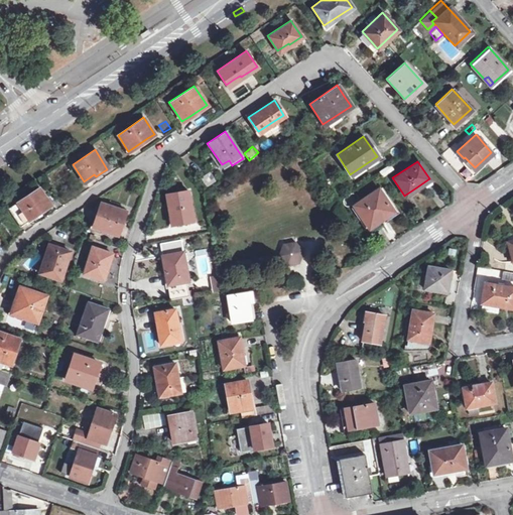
[(208,171),(199,176),(204,185),(213,180),(208,171)]
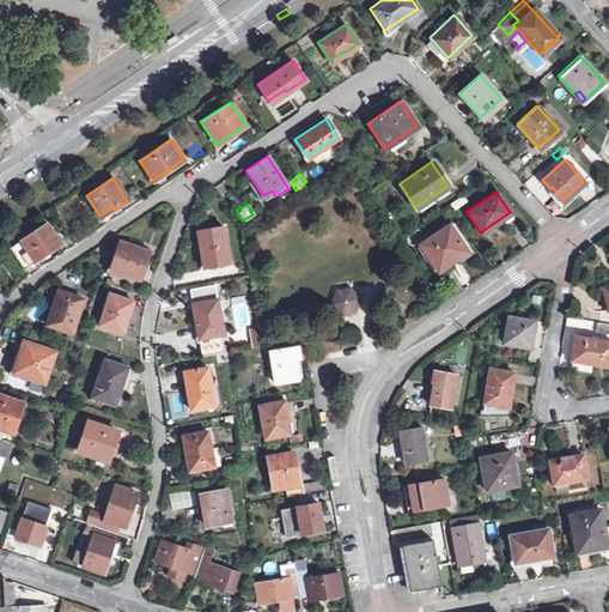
[(59,243),(46,223),(8,247),(22,268),(34,261),(31,258),(46,248),(47,252),(53,247),(59,243)]
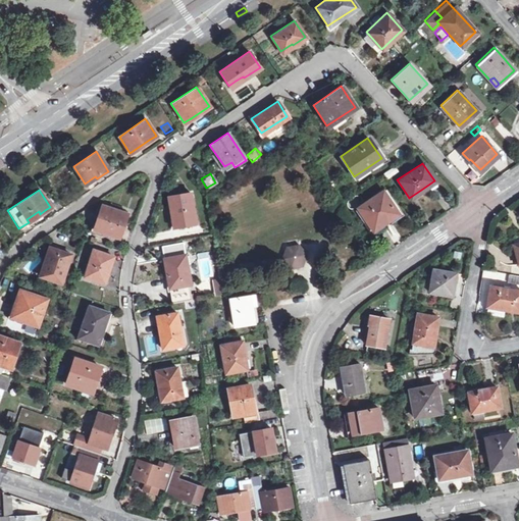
[(53,206),(59,202),(52,191),(45,195),(53,206)]
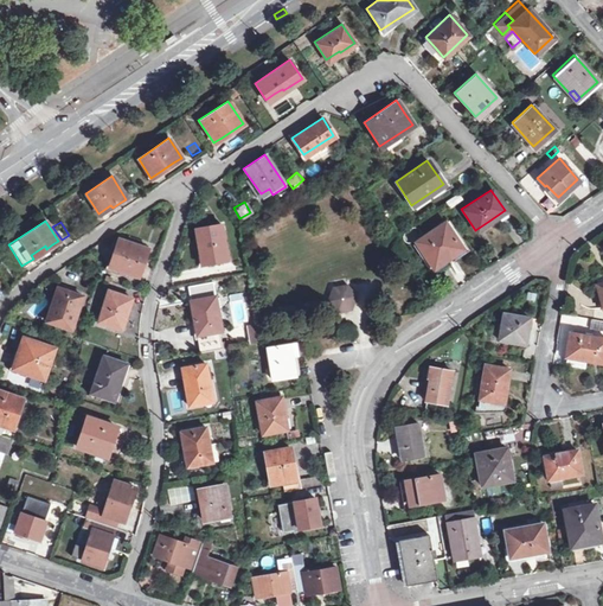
[(416,241),(431,265),(459,246),(443,222),(416,241)]
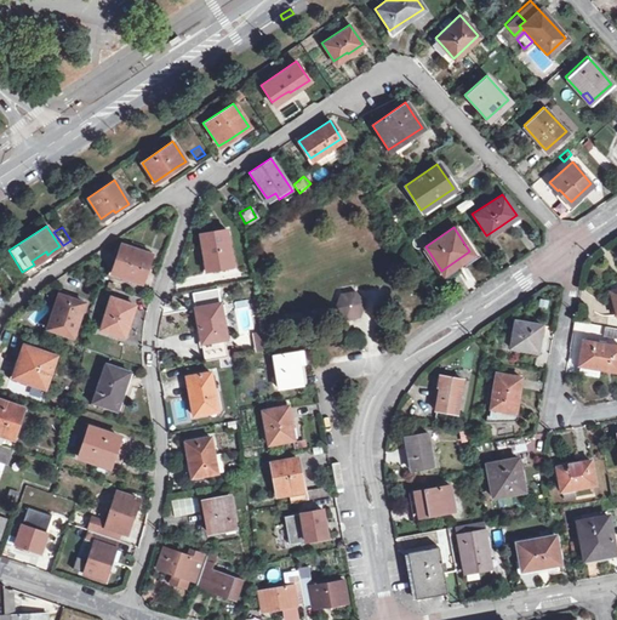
[(205,271),(230,266),(223,229),(198,234),(205,271)]
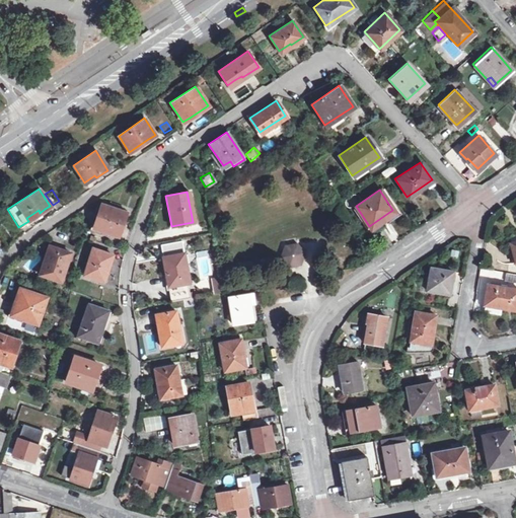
[(92,226),(117,235),(125,212),(100,203),(92,226)]
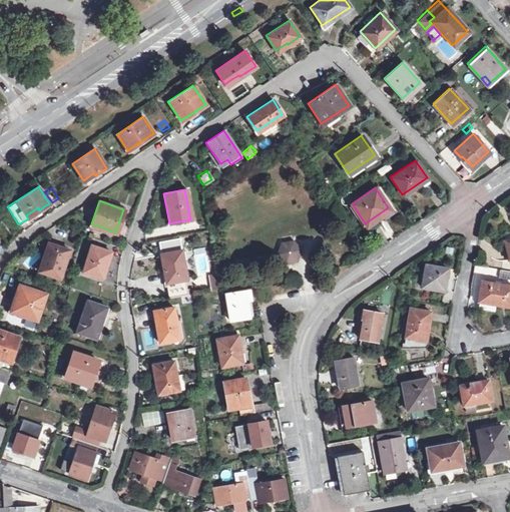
[(392,212),(388,207),(365,223),(368,228),(380,220),(392,212)]
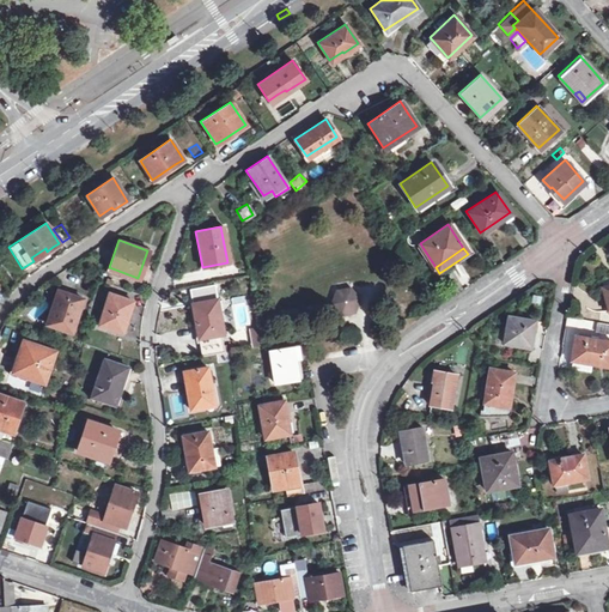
[(348,288),(334,290),(329,303),(339,314),(352,311),(357,298),(348,288)]
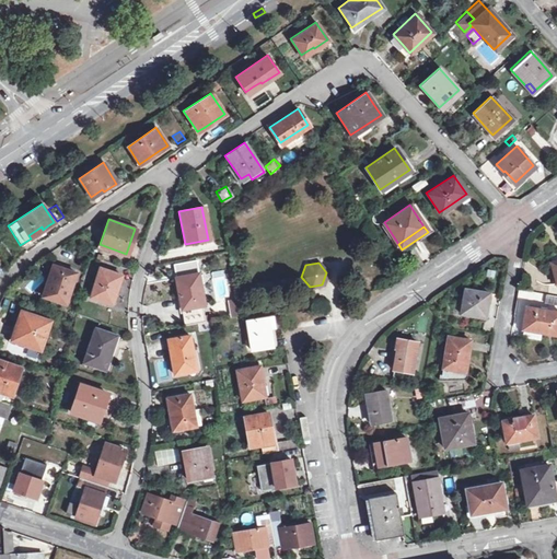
[(39,294),(65,303),(76,272),(50,264),(39,294)]
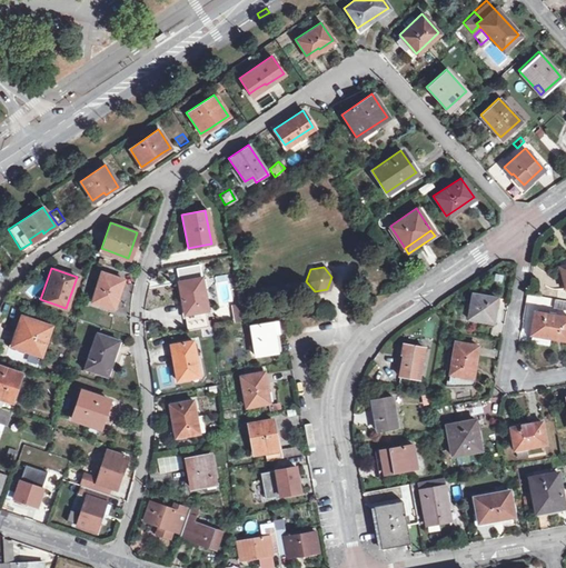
[(90,300),(111,308),(121,279),(100,272),(90,300)]
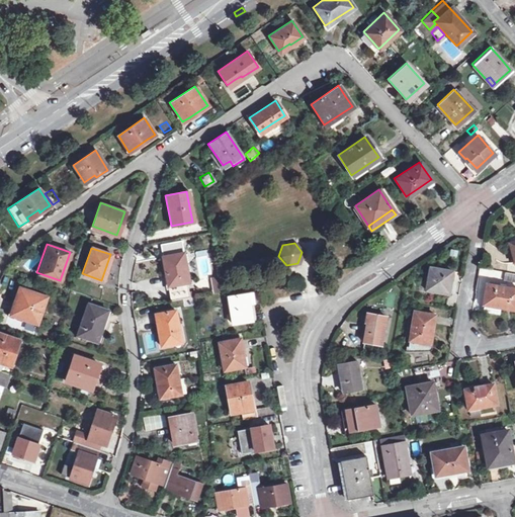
[(185,261),(183,253),(183,252),(161,256),(166,285),(187,281),(184,267),(186,266),(185,261)]
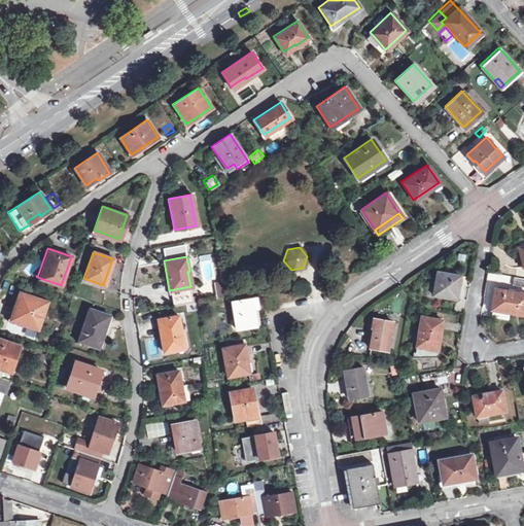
[(435,271),(431,294),(455,297),(455,296),(458,274),(435,271)]
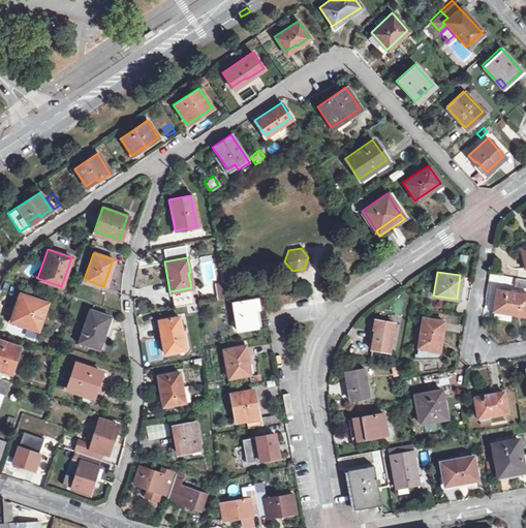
[(222,280),(215,282),(218,297),(225,296),(222,280)]
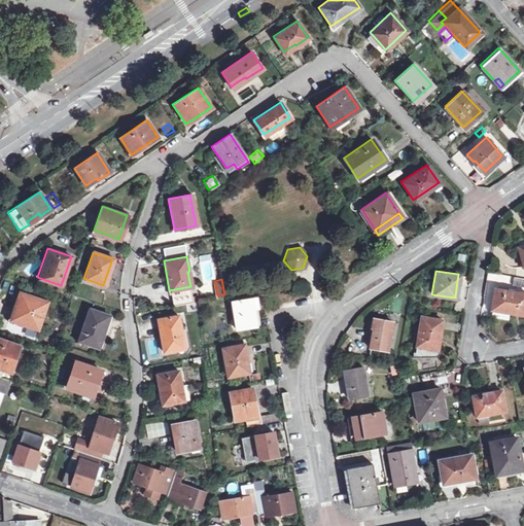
[(418,293),(424,294),(426,283),(420,282),(418,293)]
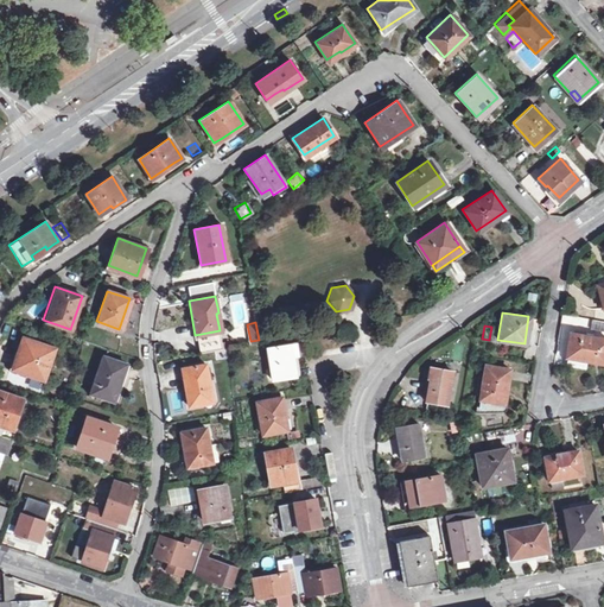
[(565,356),(603,362),(603,354),(603,337),(568,332),(565,356)]
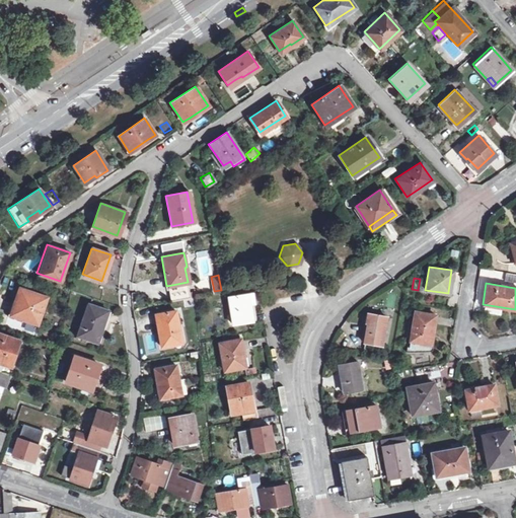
[(188,284),(167,287),(169,301),(191,297),(190,291),(188,284)]
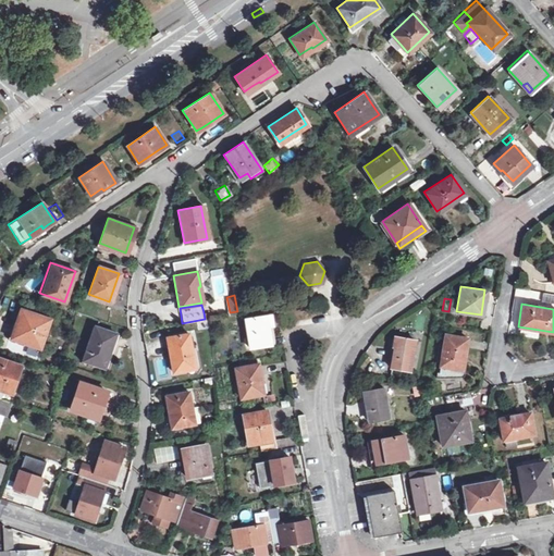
[(15,329),(13,335),(11,334),(9,338),(12,342),(23,346),(24,342),(38,347),(48,319),(24,311),(20,322),(17,321),(14,322),(13,328),(15,329)]
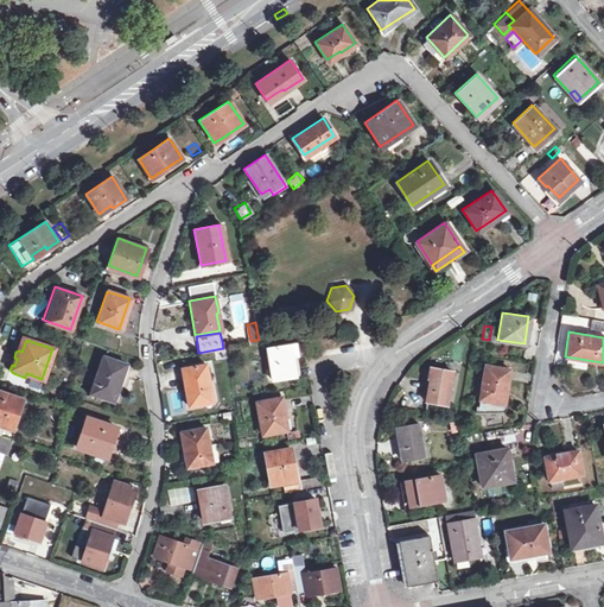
[(272,378),(292,375),(287,345),(267,348),(272,378)]
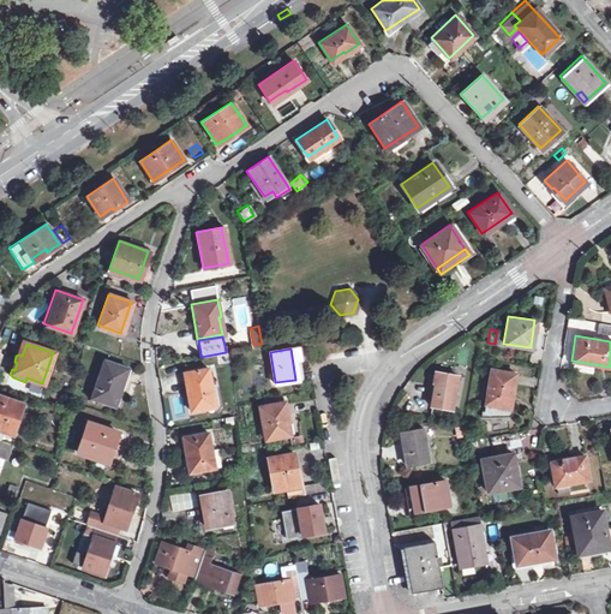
[(119,388),(121,389),(129,369),(103,358),(91,394),(102,398),(101,400),(113,405),(119,388)]
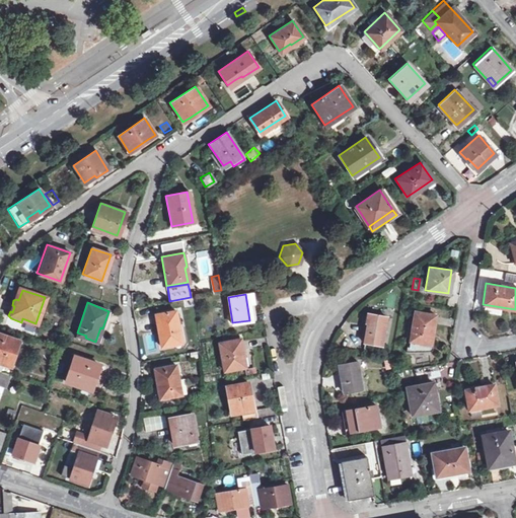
[(154,314),(156,328),(158,328),(162,347),(173,345),(180,343),(176,324),(173,310),(154,314)]
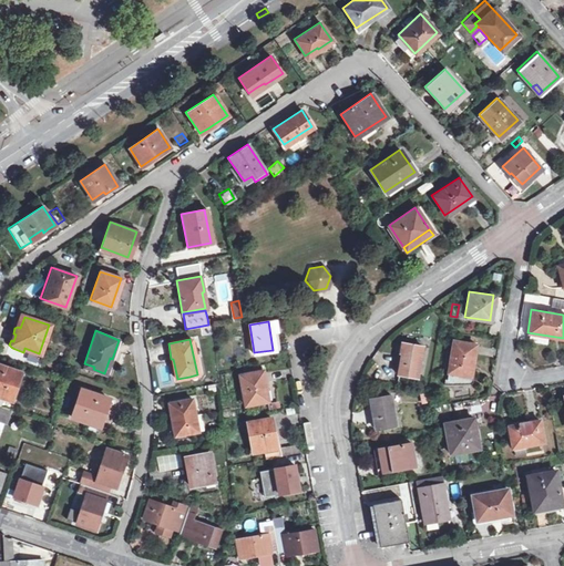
[(443,382),(468,382),(473,343),(452,340),(443,382)]
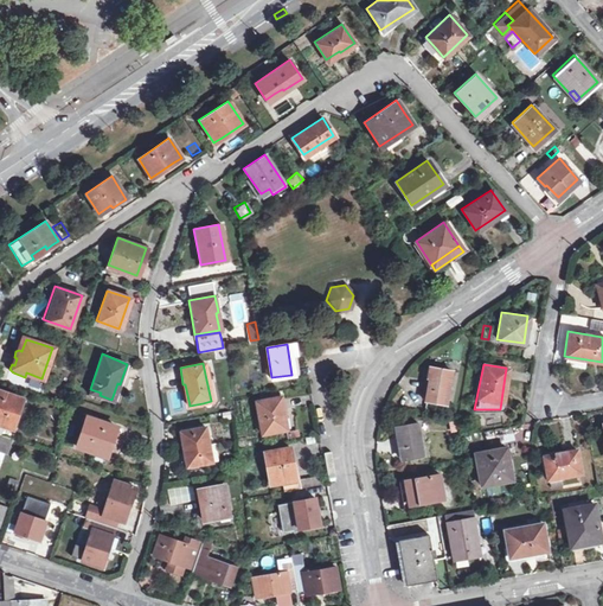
[(421,399),(446,403),(451,370),(428,365),(421,399)]
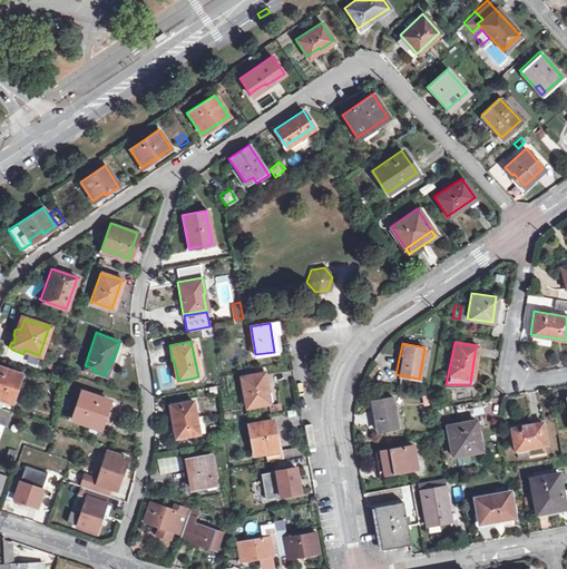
[(198,376),(191,379),(192,384),(197,382),(203,375),(199,359),(196,356),(194,356),(198,376)]
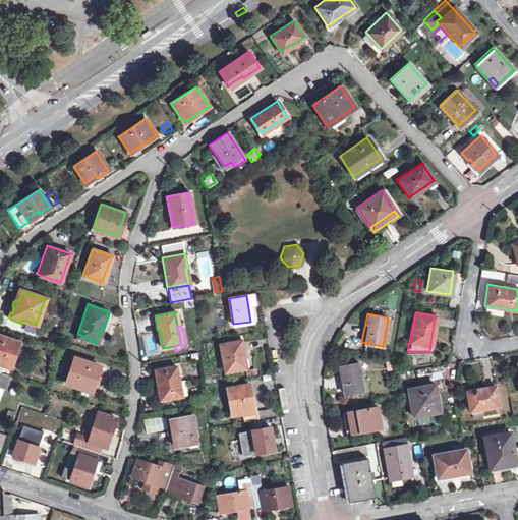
[(0,367),(1,364),(9,367),(17,342),(0,335),(0,367)]
